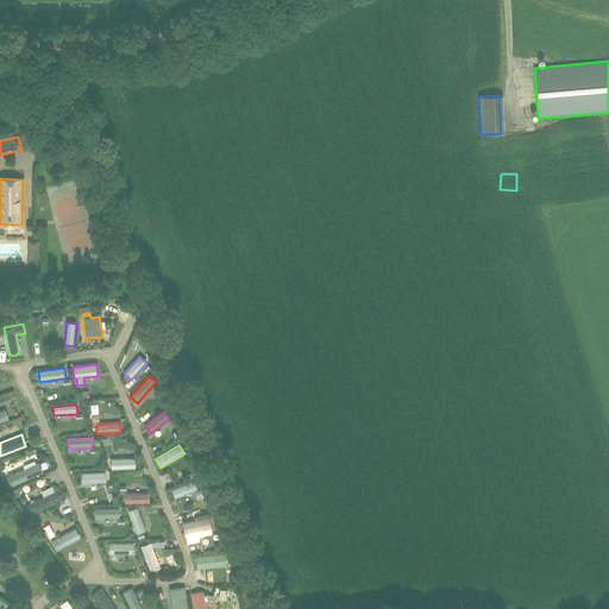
[(111,469),(135,468),(135,458),(111,459),(111,469)]
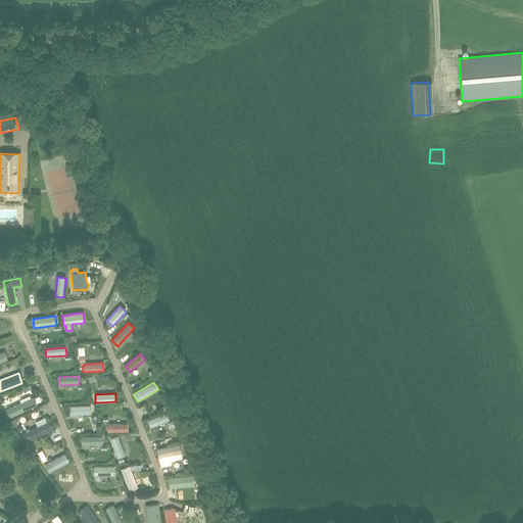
[(6,410),(9,418),(36,406),(33,398),(6,410)]
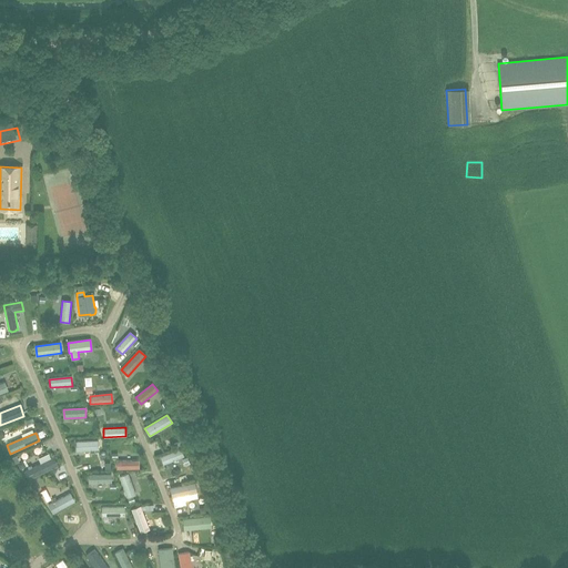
[(77,442),(77,450),(99,449),(98,440),(77,442)]
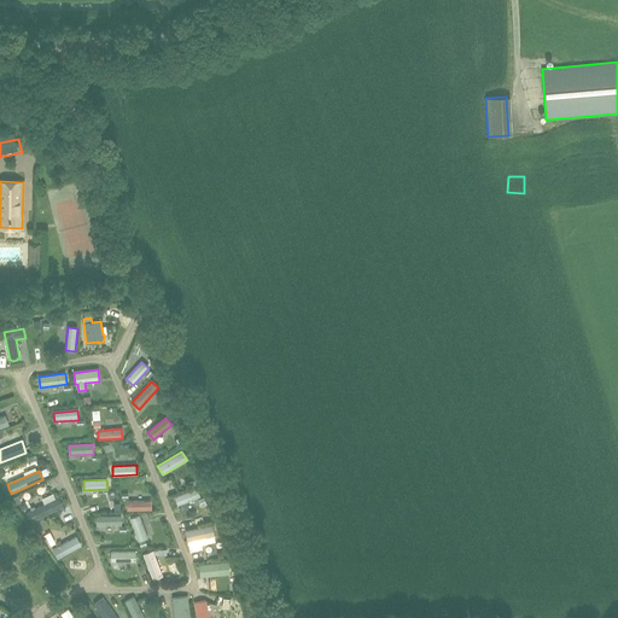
[(175,497),(179,506),(200,497),(197,489),(175,497)]
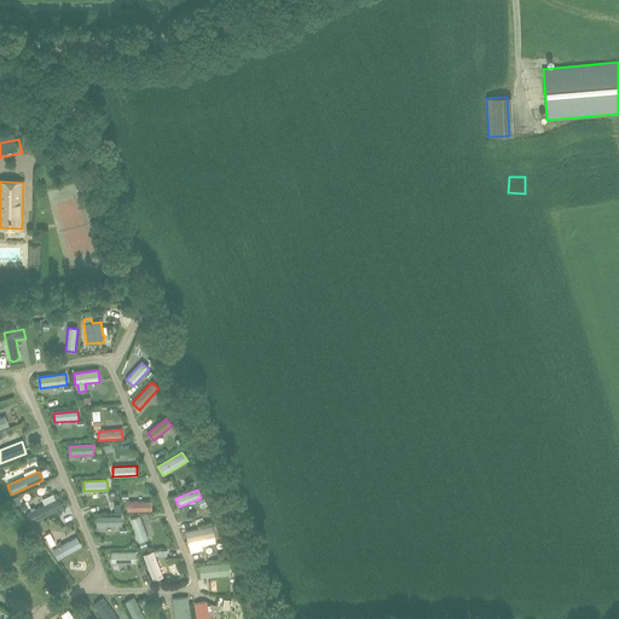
[(27,514),(32,524),(62,508),(57,499),(35,510),(34,508),(30,510),(32,513),(27,514)]
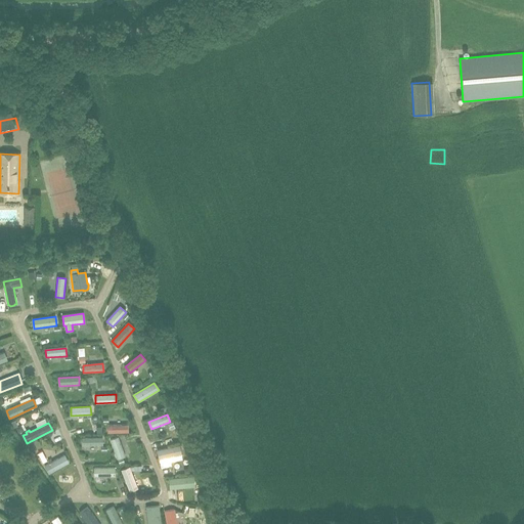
[(61,436),(55,441),(61,448),(68,443),(61,436)]
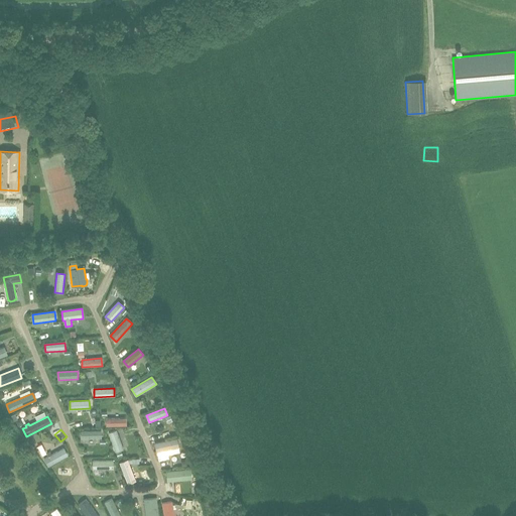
[(115,452),(123,448),(116,430),(109,433),(115,452)]
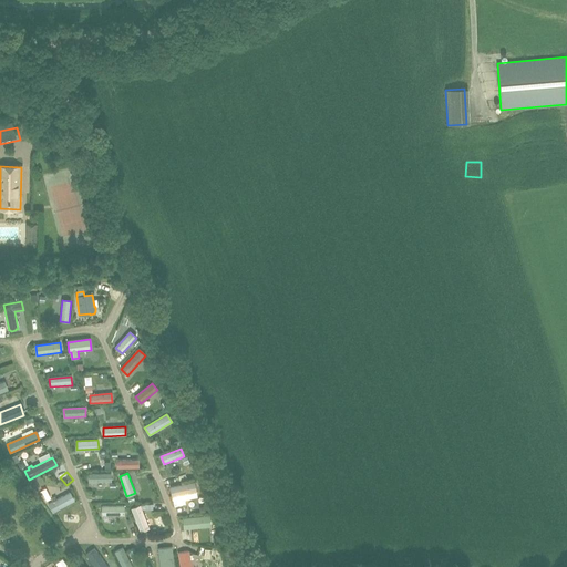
[(196,492),(194,483),(171,487),(173,497),(196,492)]
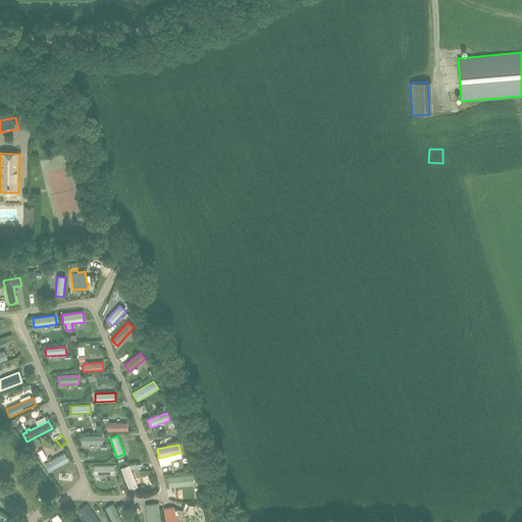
[(49,472),(68,461),(64,454),(45,464),(49,472)]
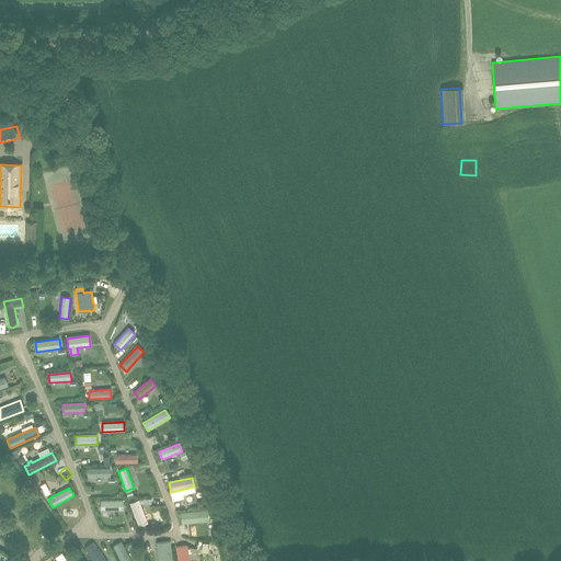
[(138,526),(147,523),(138,500),(129,504),(138,526)]
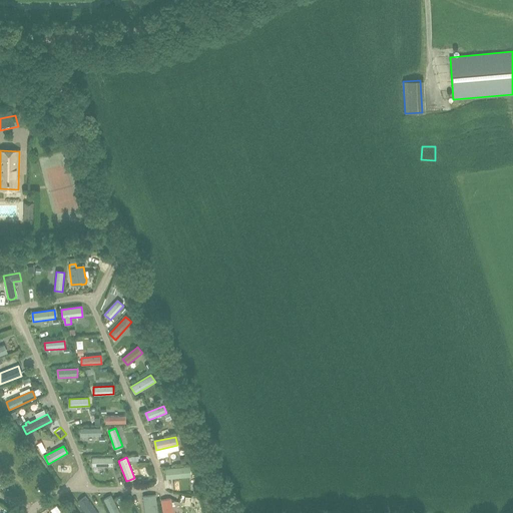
[(92,458),(92,467),(112,467),(112,458),(92,458)]
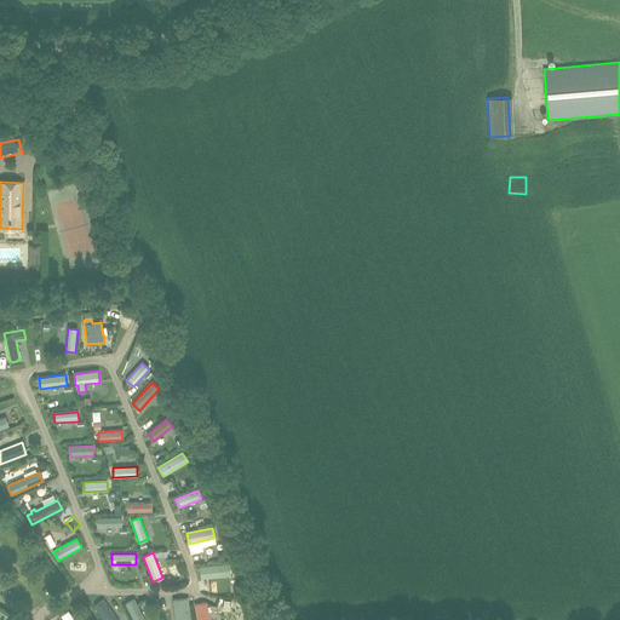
[(201,579),(230,577),(229,564),(201,567),(201,579)]
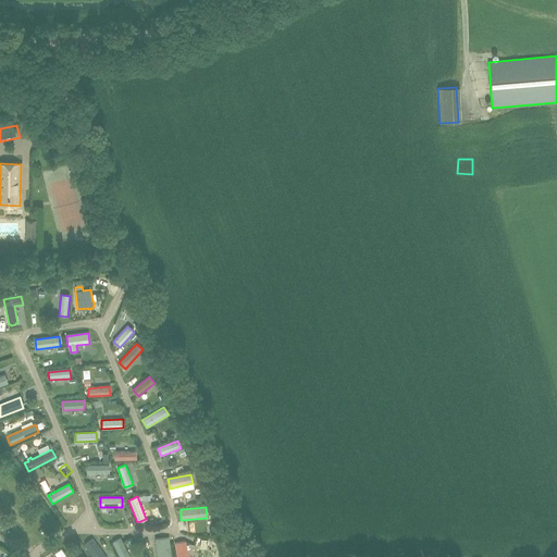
[(0,509),(0,523),(3,530),(9,527),(0,509)]
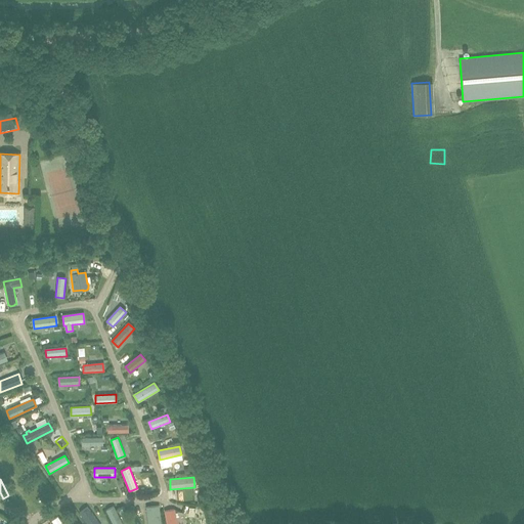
[(161,523),(159,506),(146,508),(147,523),(161,523)]
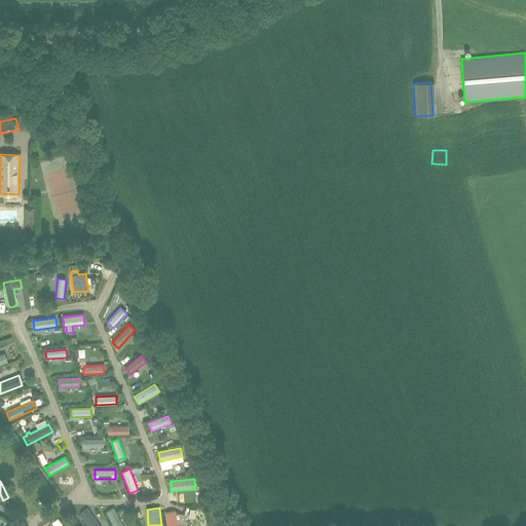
[(87,525),(99,525),(87,510),(79,515),(87,525)]
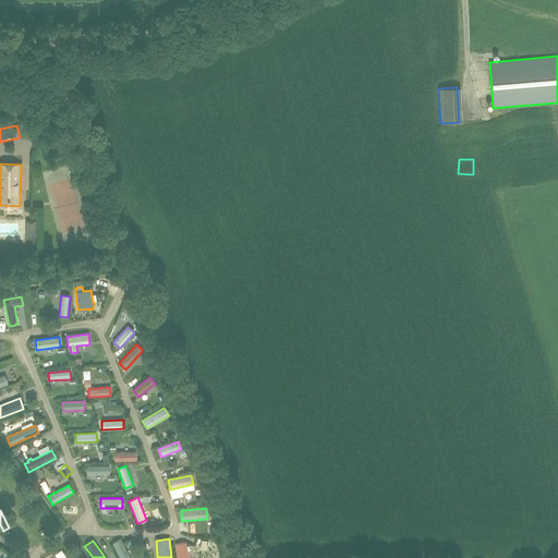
[(112,545),(119,557),(129,557),(120,541),(112,545)]
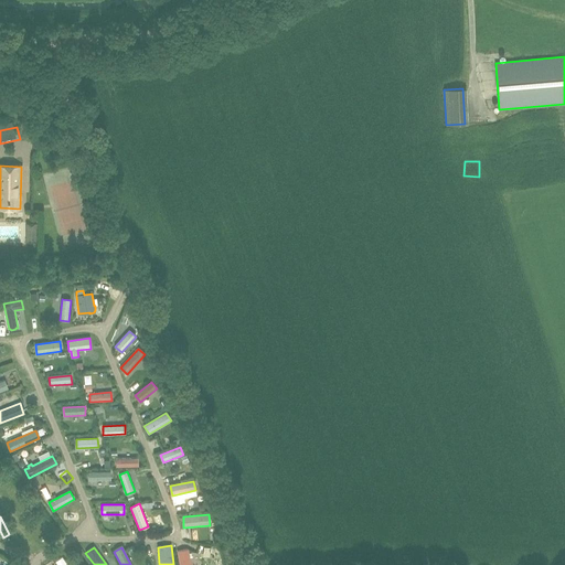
[(178,552),(180,564),(191,564),(188,550),(178,552)]
